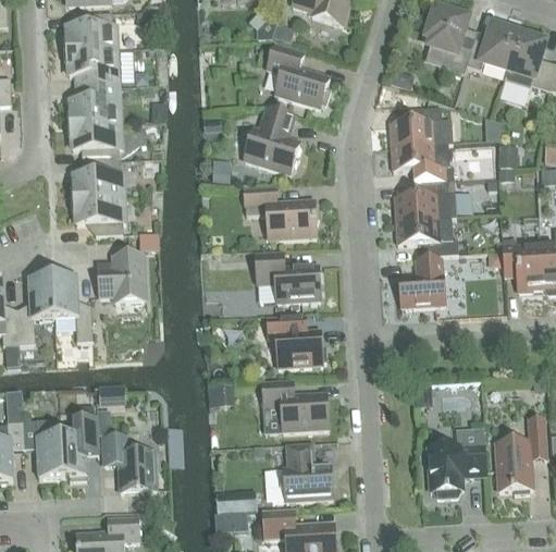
[(293,0),(292,5),(312,12),(311,15),(342,25),(349,0),(293,0)]
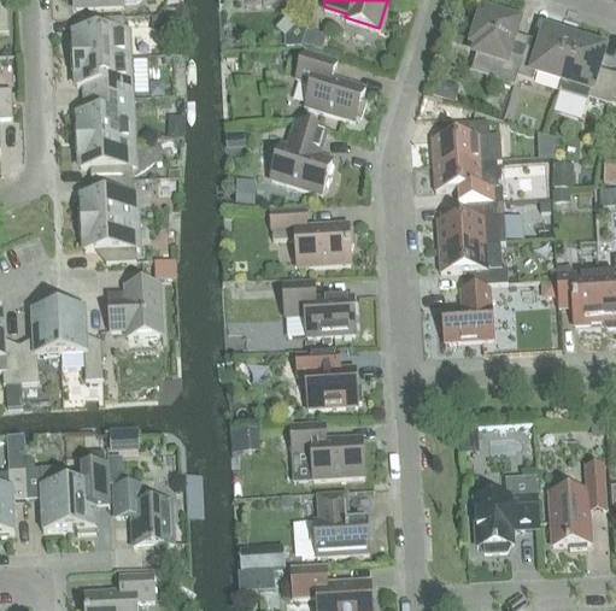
[(282,33),(295,18),(287,10),(274,25),(282,33)]
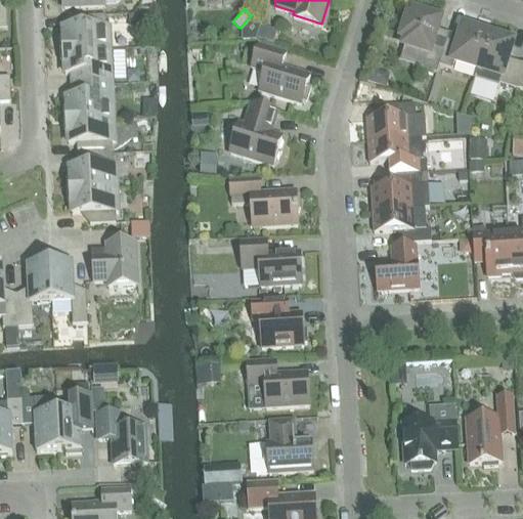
[(411,16),(406,15),(400,35),(405,37),(399,58),(436,70),(438,62),(445,38),(434,34),(439,17),(430,15),(428,10),(421,8),(417,10),(413,10),(411,16)]
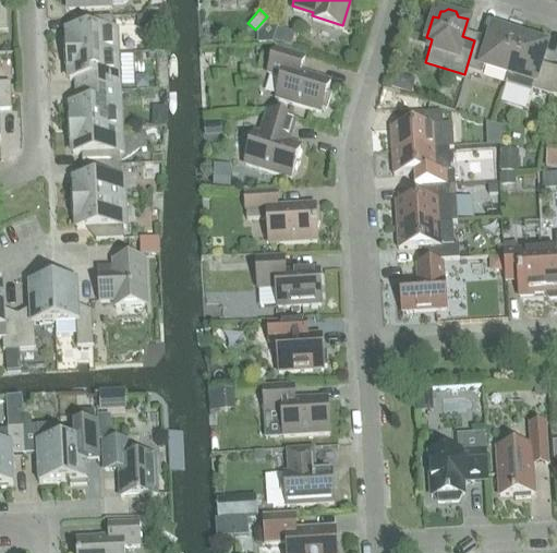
[(67,28),(68,52),(117,50),(116,26),(112,26),(112,13),(85,14),(85,27),(67,28)]
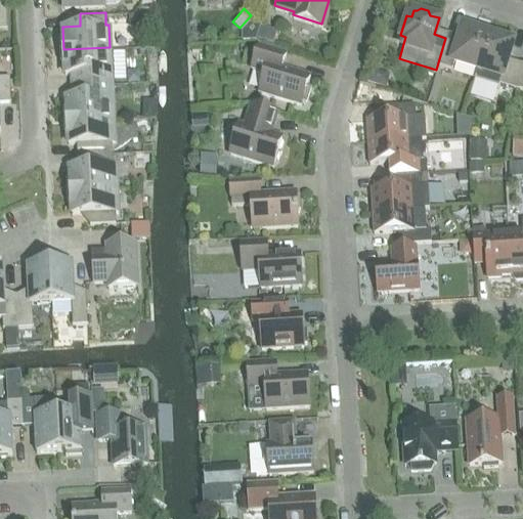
[(453,59),(477,67),(487,33),(485,32),(483,28),(476,26),(472,28),(463,25),(458,41),(445,38),(438,62),(451,67),(453,59)]
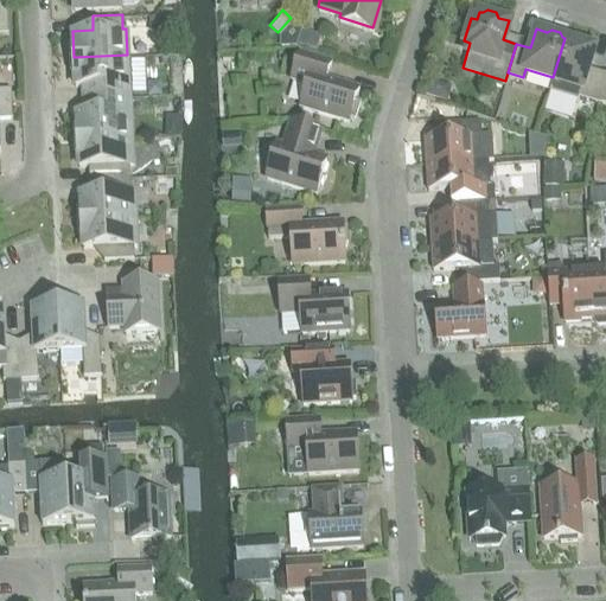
[(567,38),(565,38),(553,77),(549,87),(575,95),(576,94),(598,100),(603,70),(587,65),(593,46),(582,44),(580,38),(572,36),(567,38)]
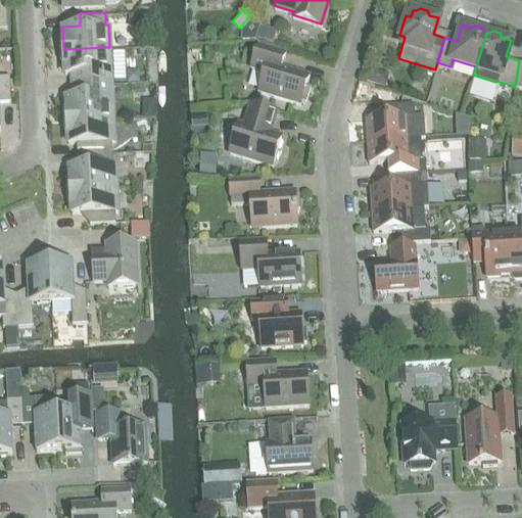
[(250,64),(264,68),(258,89),(299,101),(300,97),(304,99),(310,84),(309,83),(309,84),(304,83),(309,73),(280,64),(284,50),(257,42),(250,64)]
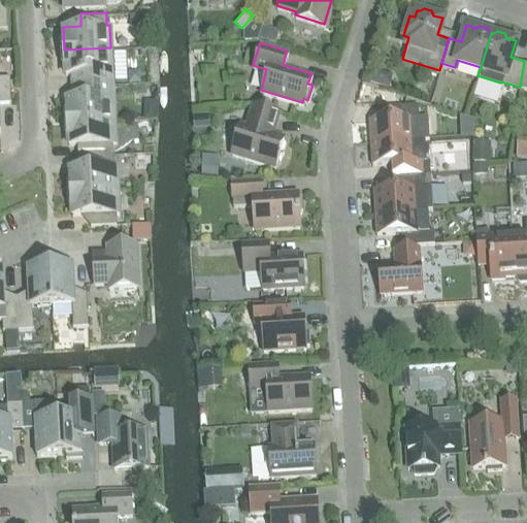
[(69,71),(70,85),(109,83),(108,70),(111,70),(110,47),(64,50),(65,72),(69,71)]
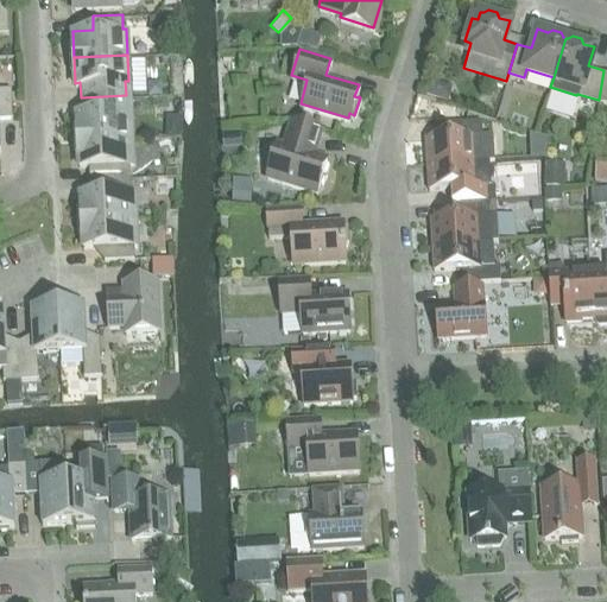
[(0,149),(0,115),(12,115),(11,86),(0,86),(0,149)]
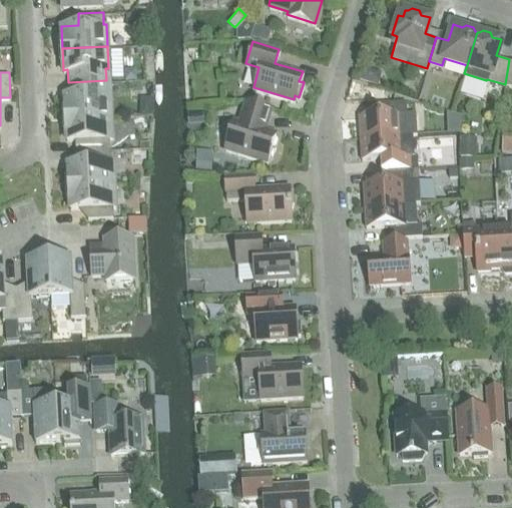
[(64,94),(65,116),(110,114),(109,92),(107,92),(106,80),(68,82),(68,94),(64,94)]
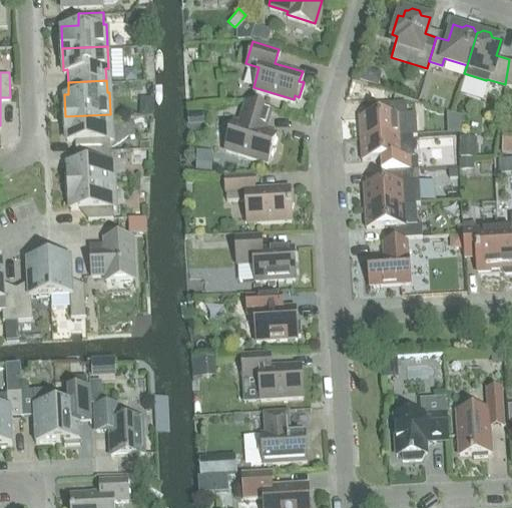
[(44,110),(55,110),(55,92),(43,92),(44,110)]
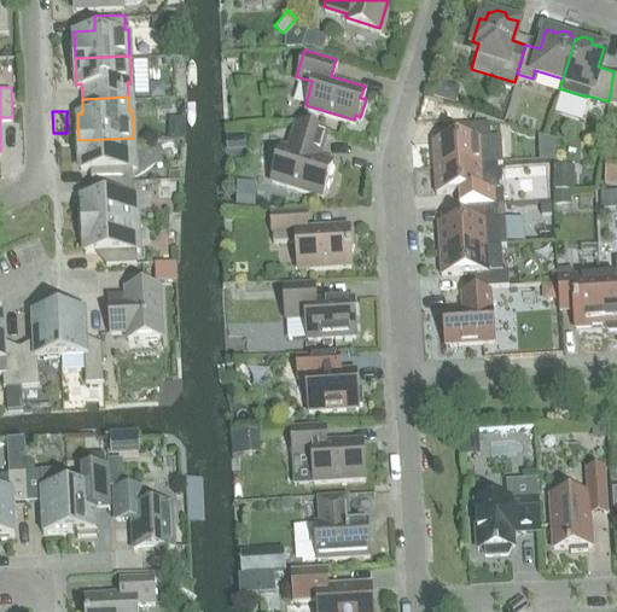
[(319,153),(326,129),(295,120),(287,144),(281,141),(271,178),(321,193),(332,157),(319,153)]
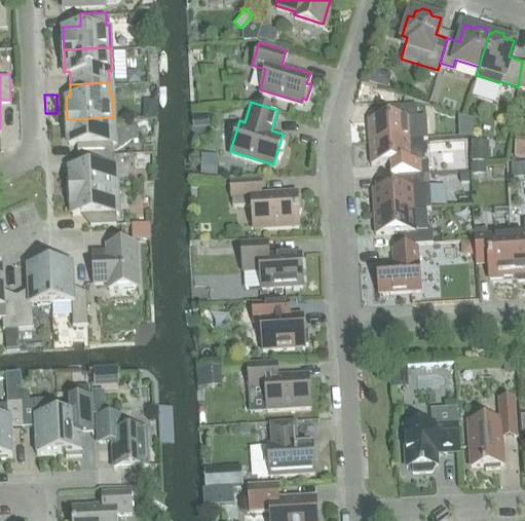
[(391,115),(368,116),(369,139),(410,137),(409,123),(417,122),(415,102),(390,103),(391,115)]
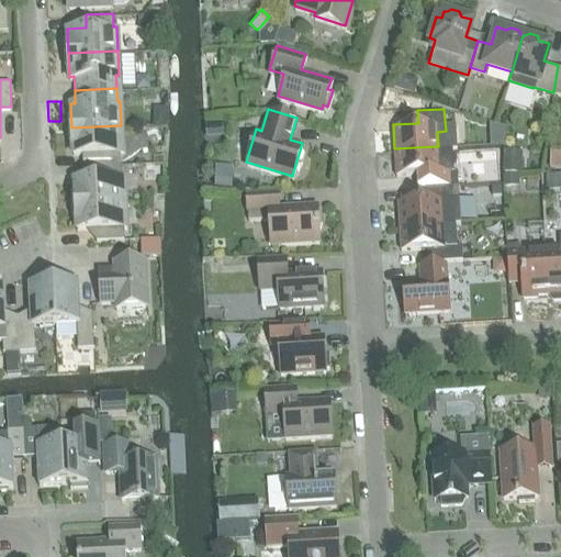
[(91,151),(92,164),(120,163),(120,149),(122,149),(121,125),(71,127),(73,152),(91,151)]
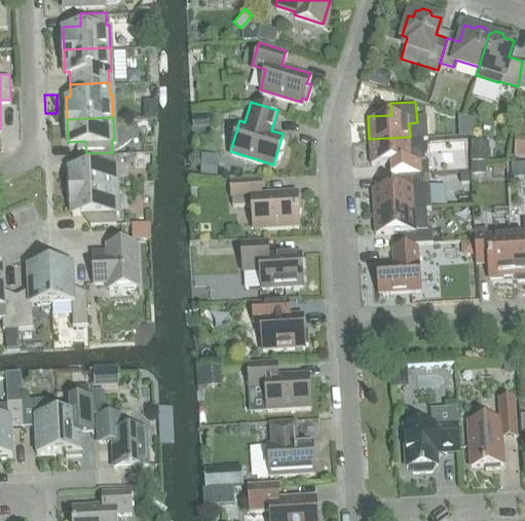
[(422,136),(421,136),(410,137),(369,139),(370,161),(389,160),(390,173),(396,173),(427,171),(427,157),(424,157),(423,153),(426,151),(426,147),(425,143),(422,141),(422,136)]
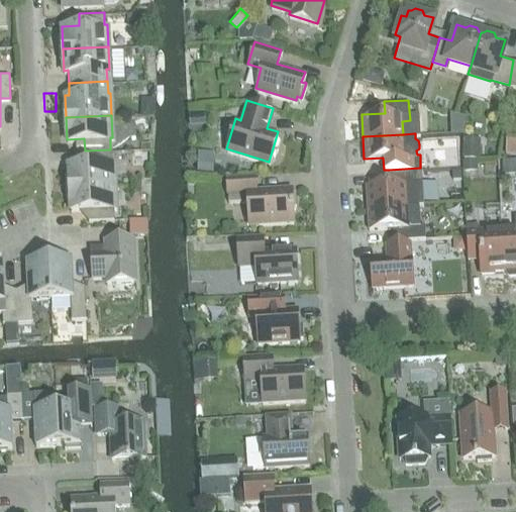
[(68,164),(69,186),(114,183),(113,161),(111,162),(110,149),(85,150),(85,163),(68,164)]
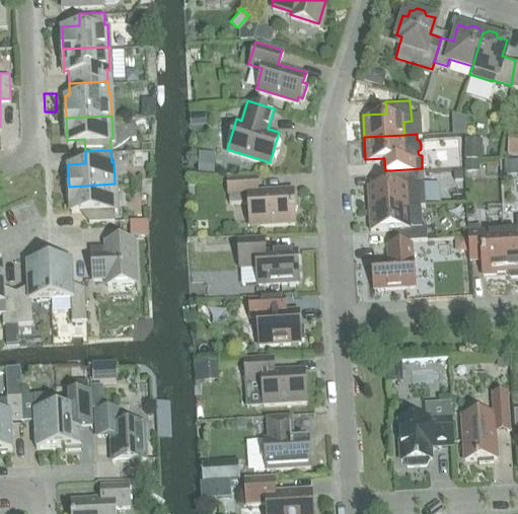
[(368,206),(409,204),(425,203),(422,168),(390,170),(390,182),(367,184),(368,206)]
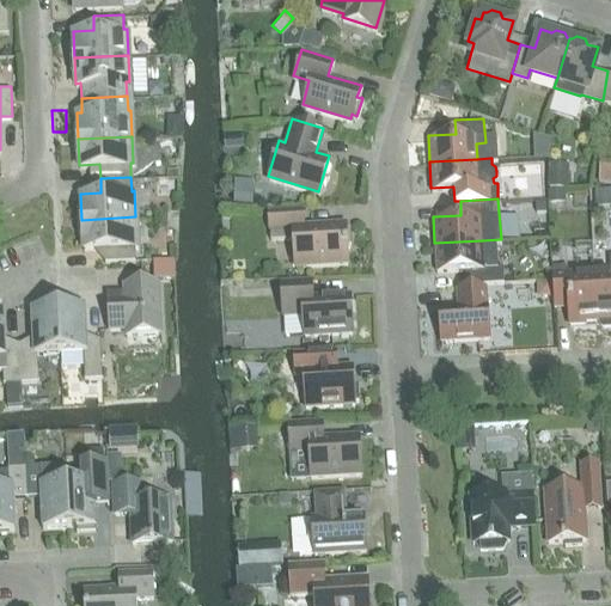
[(269,236),(293,234),(294,263),(347,259),(346,240),(350,240),(349,224),(344,224),(344,220),(303,222),(301,206),(268,208),(269,236)]
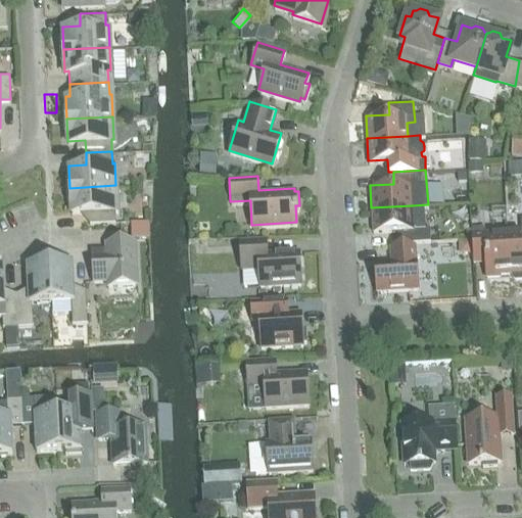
[(115,185),(69,188),(70,210),(89,209),(89,222),(114,220),(114,208),(116,207),(115,185)]
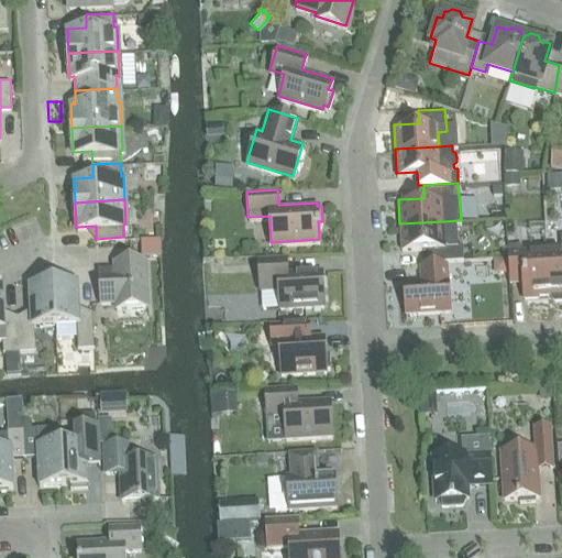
[(443,221),(399,223),(401,248),(427,247),(428,260),(463,258),(462,243),(444,244),(443,221)]
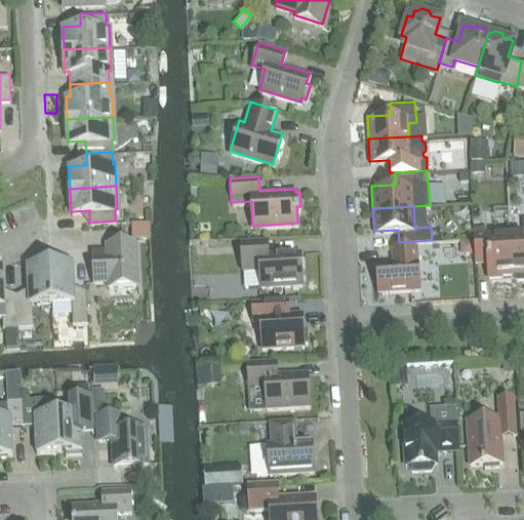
[(523,215),(521,216),(522,229),(509,230),(511,274),(514,274),(514,277),(516,280),(523,279),(523,215)]
